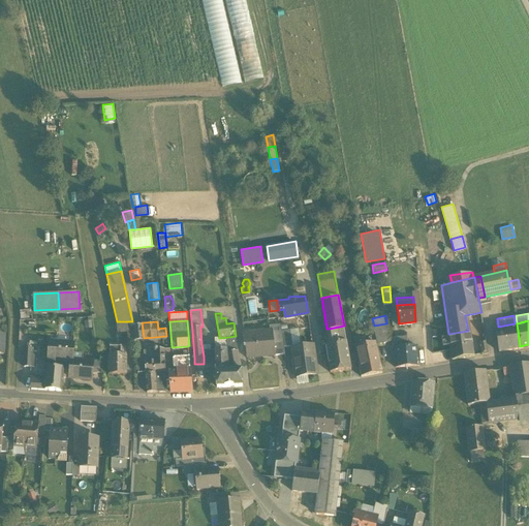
[(135,339),(144,338),(142,322),(133,323),(135,339)]
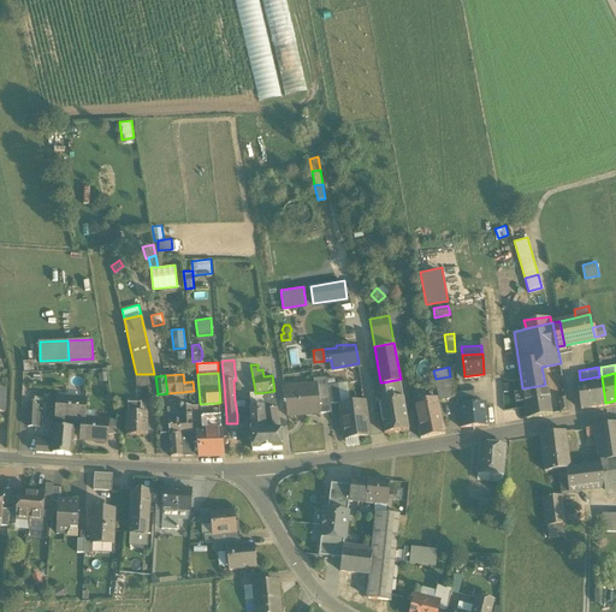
[(326,384),(326,375),(313,376),(314,384),(317,384),(319,397),(329,396),(326,384)]
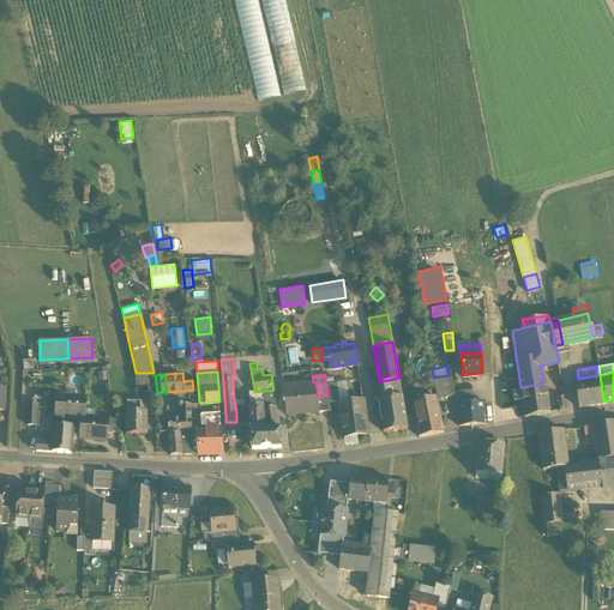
[(434,378),(438,397),(452,394),(449,375),(434,378)]
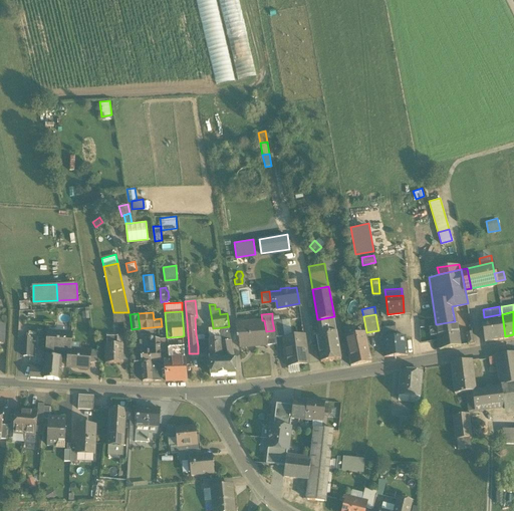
[(502,314),(500,314),(484,317),(481,317),(485,339),(505,336),(502,314)]
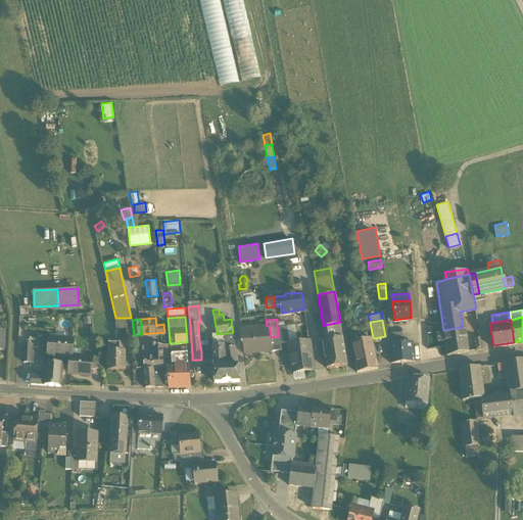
[(342,335),(340,322),(325,325),(328,337),(342,335)]
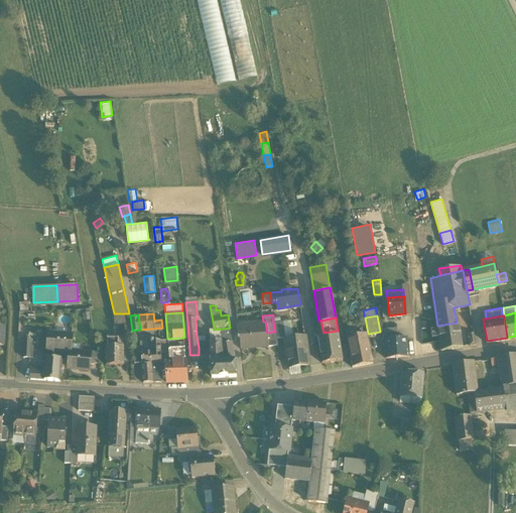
[(273,322),(275,332),(276,337),(285,336),(283,321),(283,319),(273,322)]
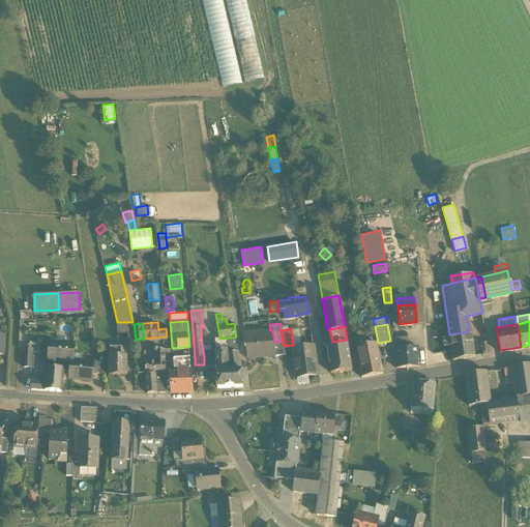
[(293,345),(293,347),(301,346),(299,328),(291,329),(293,345)]
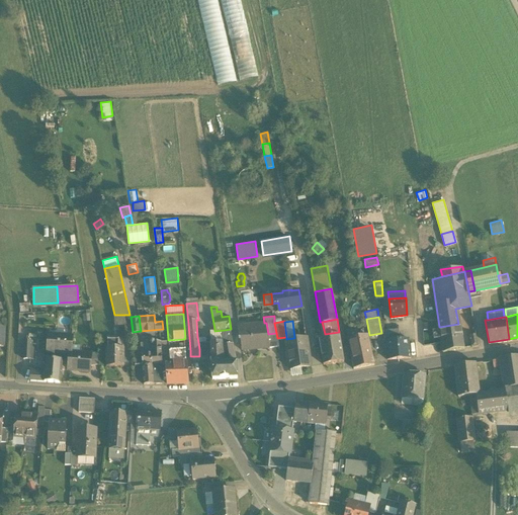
[(240,336),(242,348),(252,348),(252,344),(269,343),(268,334),(266,323),(264,323),(258,324),(257,323),(238,325),(239,336),(240,336)]
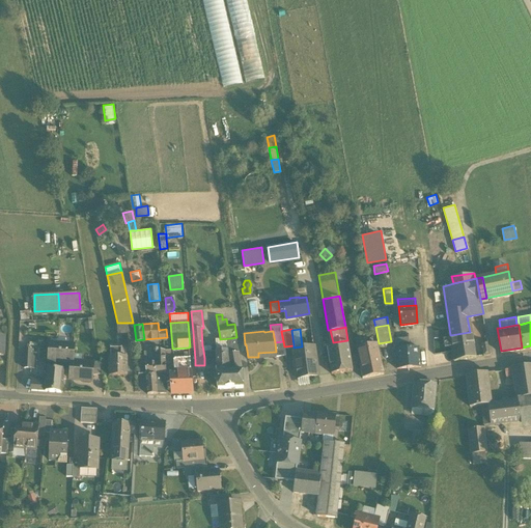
[(471,331),(470,332),(450,335),(454,359),(475,355),(471,331)]
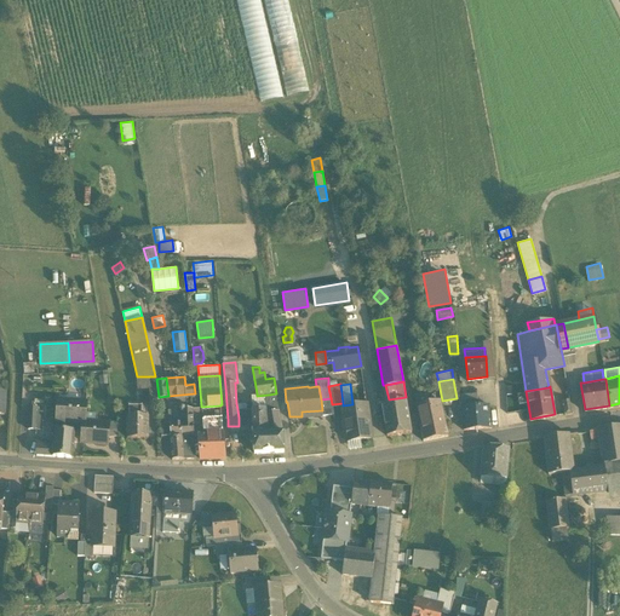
[(460,393),(461,404),(477,403),(476,392),(460,393)]
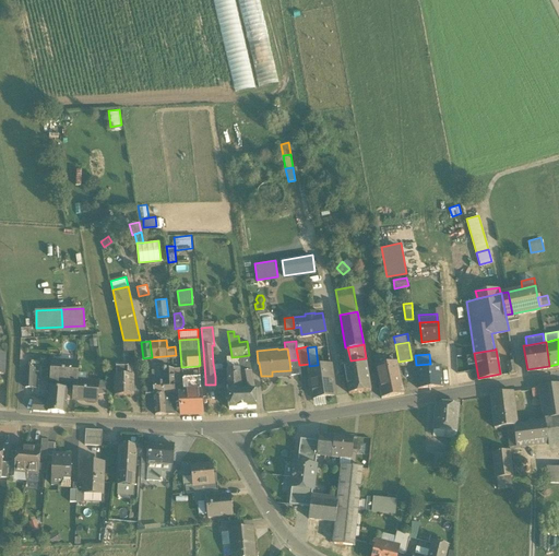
[(242,356),(232,357),(232,355),(228,355),(228,373),(246,371),(245,367),(242,356)]
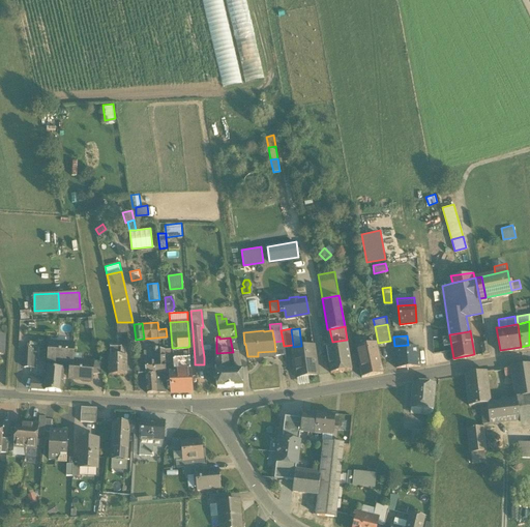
[(326,343),(330,371),(351,368),(347,340),(332,342),(329,343),(326,343)]
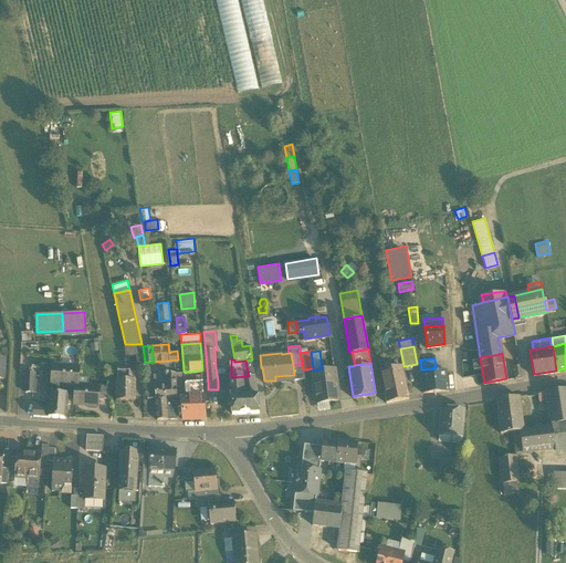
[(513,364),(515,377),(522,376),(520,363),(513,364)]
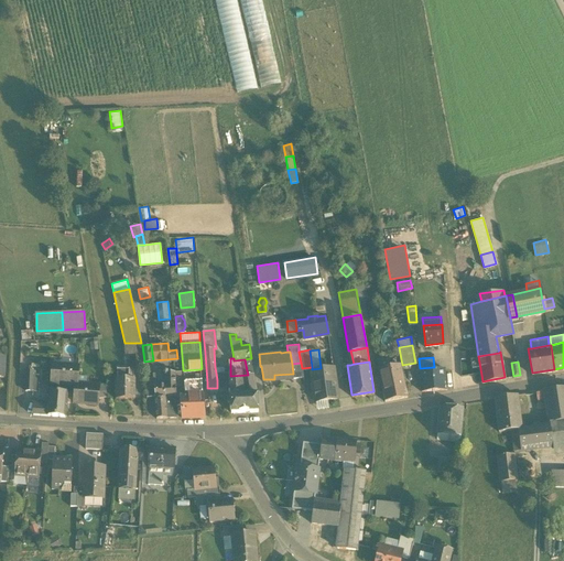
[(52,380),(76,383),(77,383),(77,374),(78,365),(53,363),(52,380)]
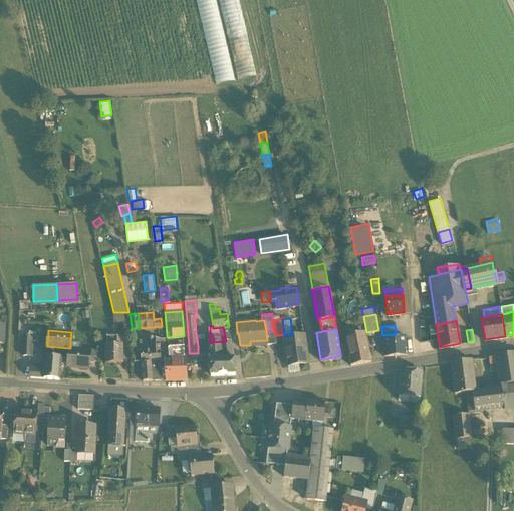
[(276,342),(275,335),(274,330),(266,331),(267,340),(267,343),(276,342)]
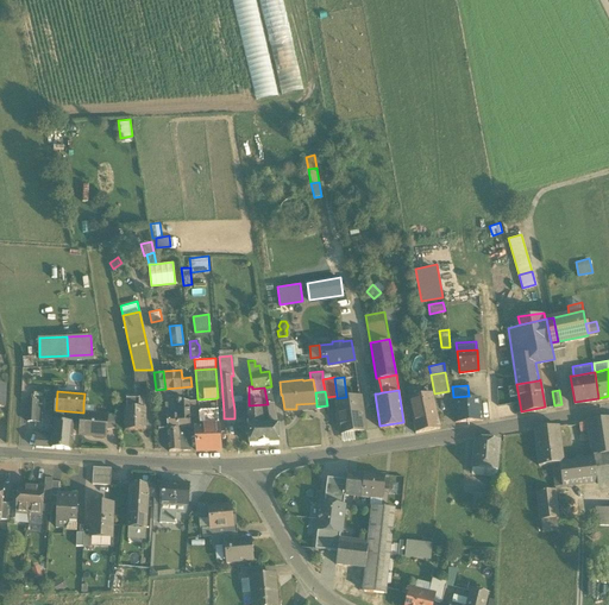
[(409,397),(415,430),(440,426),(432,392),(409,397)]
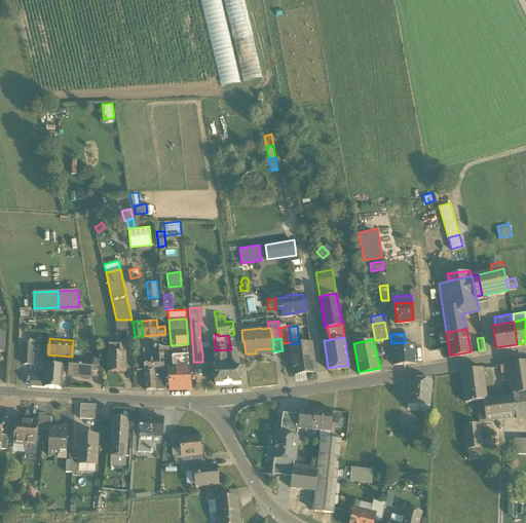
[(391,343),(392,363),(415,361),(414,341),(405,342),(391,343)]
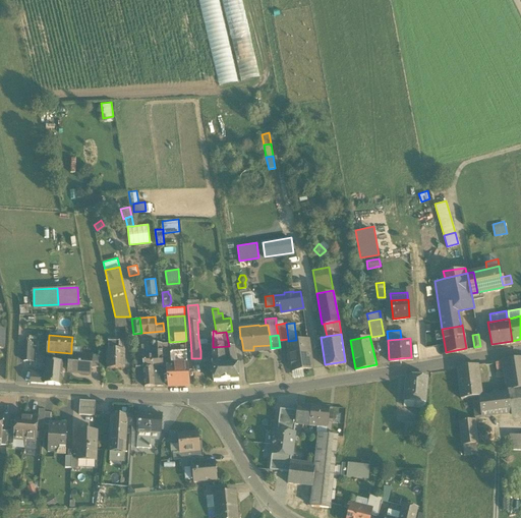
[(107,349),(107,366),(117,366),(117,364),(123,364),(123,348),(117,348),(117,346),(118,346),(118,339),(107,339),(107,349)]
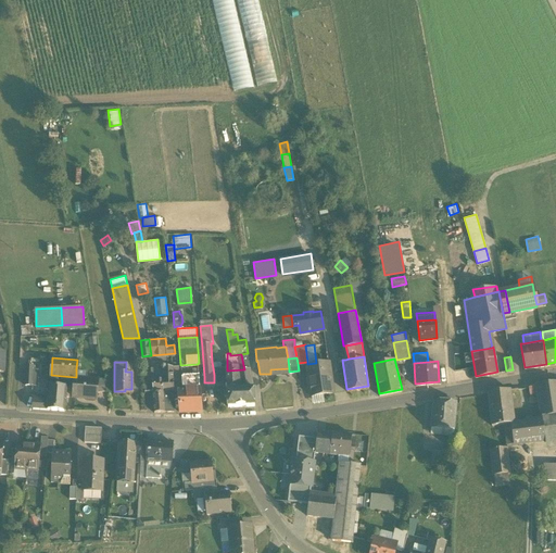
[(307,364),(312,394),(323,392),(332,391),(328,362),(316,363),(307,364)]
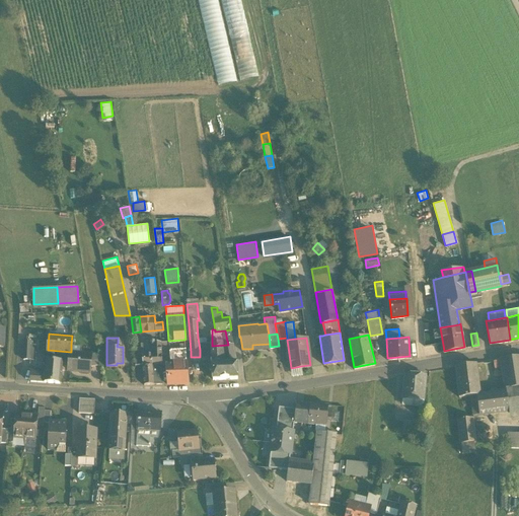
[(142,364),(160,363),(162,362),(161,352),(161,341),(154,341),(154,340),(153,339),(152,339),(150,340),(150,341),(151,343),(152,343),(153,353),(141,353),(142,364)]
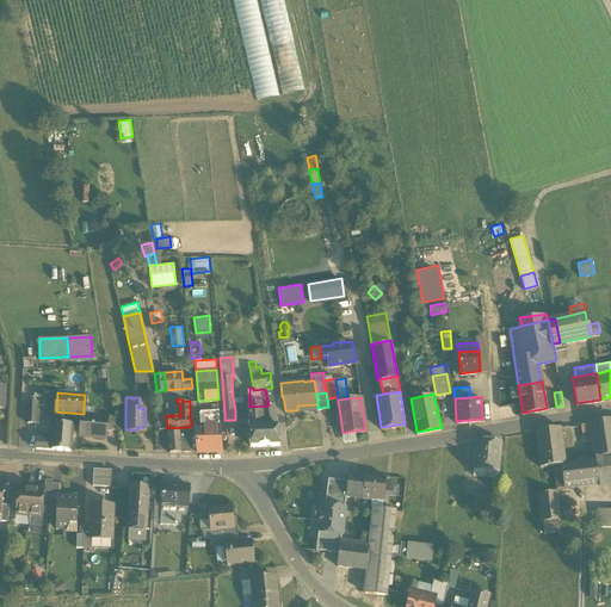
[(190,401),(190,414),(199,413),(199,409),(198,401),(198,400),(190,401)]
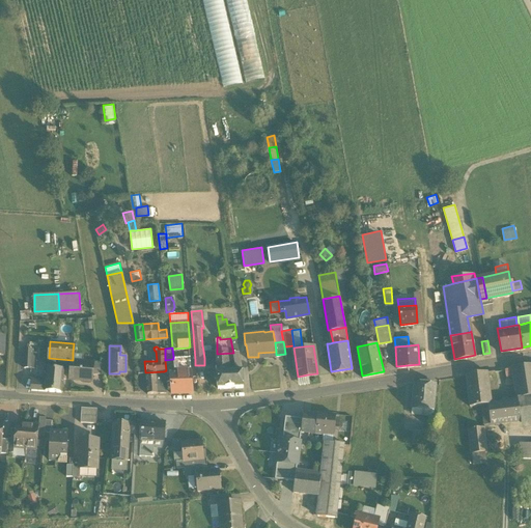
[(203,351),(204,358),(212,358),(212,350),(203,351)]
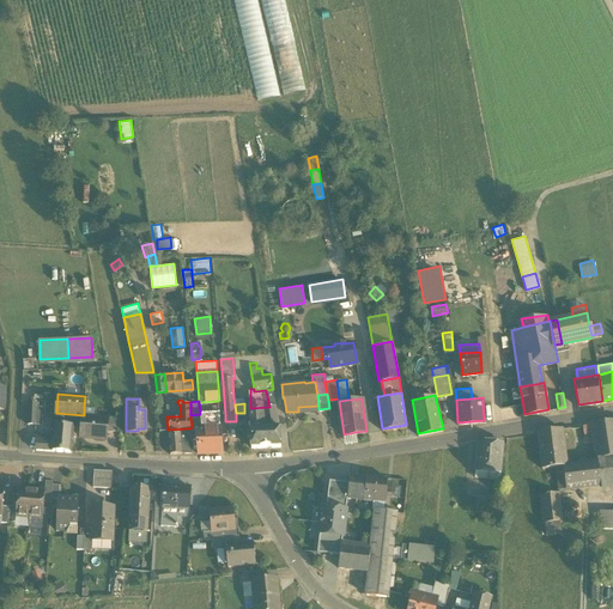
[(84,406),(84,415),(96,416),(96,407),(84,406)]
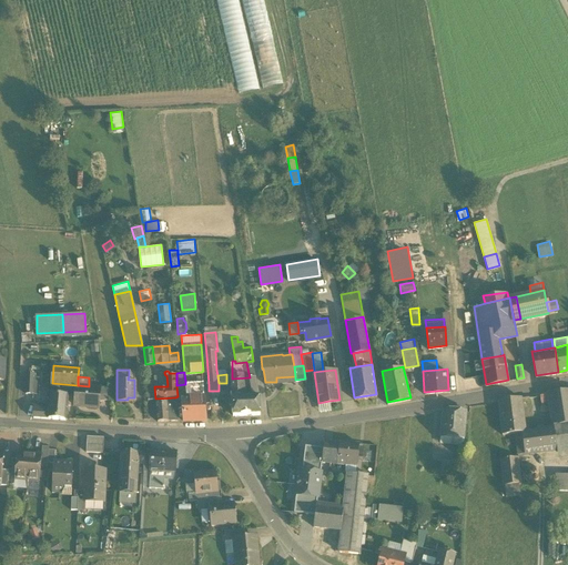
[(232,379),(233,415),(260,413),(259,395),(255,377),(250,377),(232,379)]
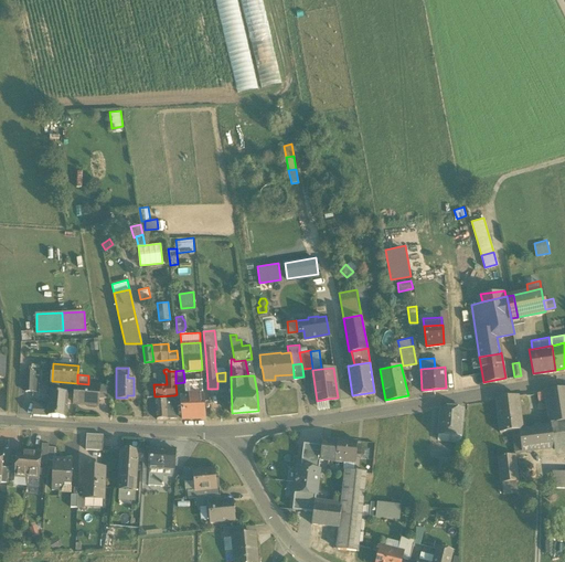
[(183,416),(205,417),(203,392),(202,379),(184,379),(184,382),(185,395),(184,395),(184,396),(181,396),(183,416)]
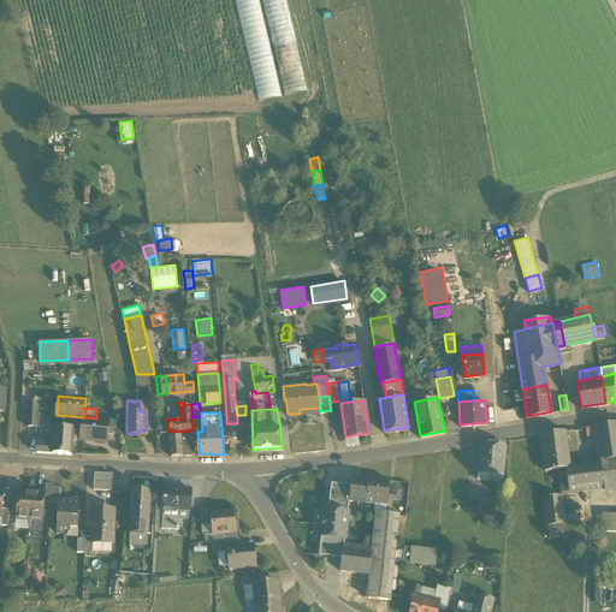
[(96,419),(84,417),(83,417),(81,437),(106,439),(107,433),(108,420),(96,419)]
